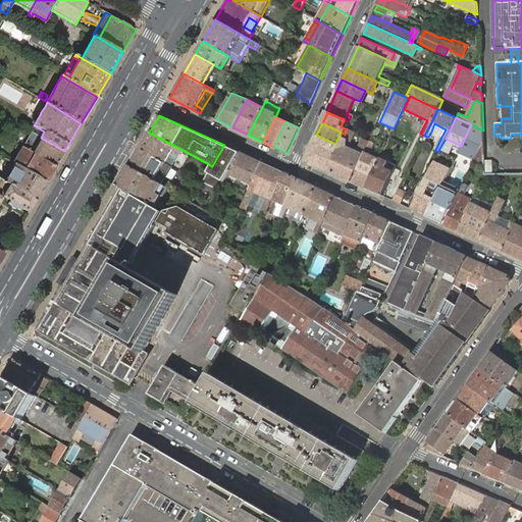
[(434,123),(431,132),(441,137),(446,129),(434,123)]
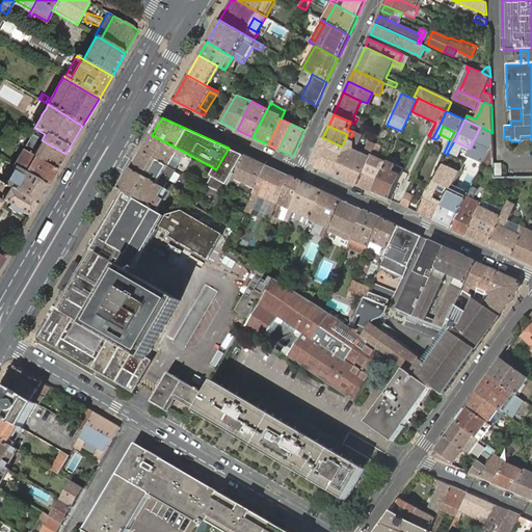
[(482,163),(493,144),(493,133),(480,127),(470,149),(467,156),(482,163)]
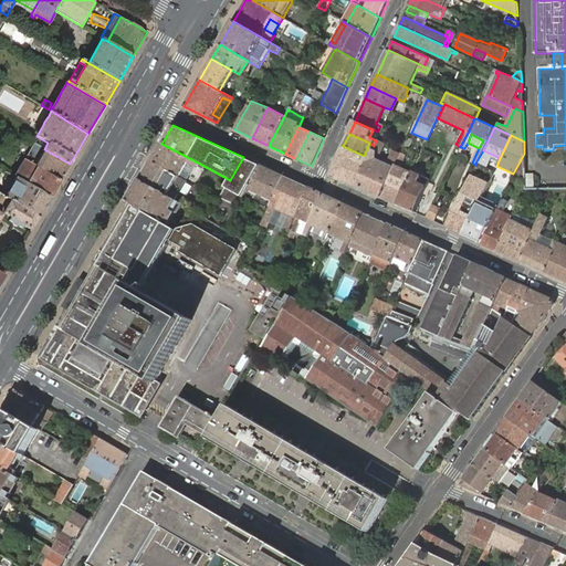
[(412,140),(408,138),(404,147),(408,149),(412,140)]
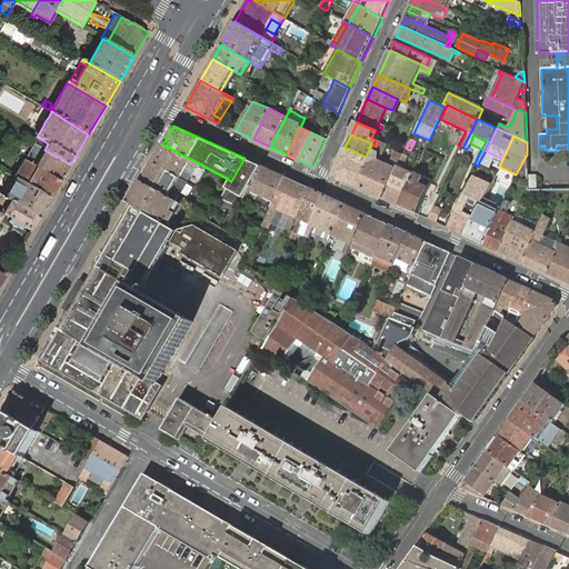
[(70,165),(45,150),(33,143),(25,160),(25,161),(60,182),(70,165)]
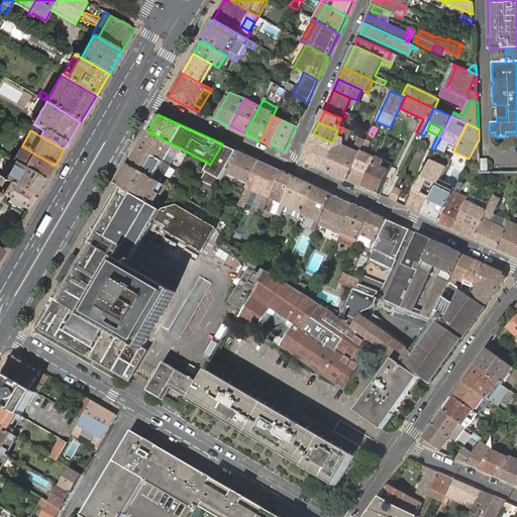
[(181,148),(147,131),(138,147),(164,162),(171,166),(181,148)]
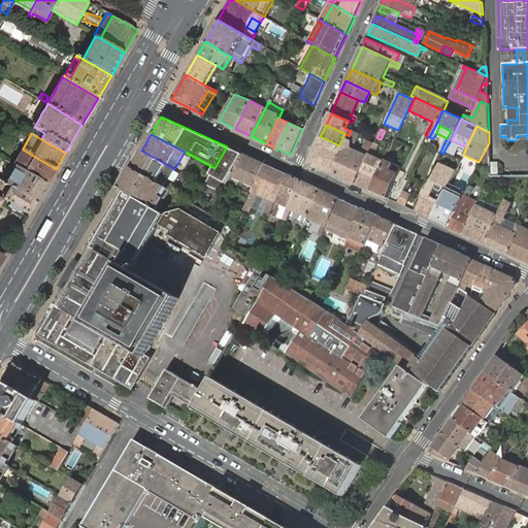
[(308,163),(332,173),(343,147),(339,145),(320,136),(308,163)]
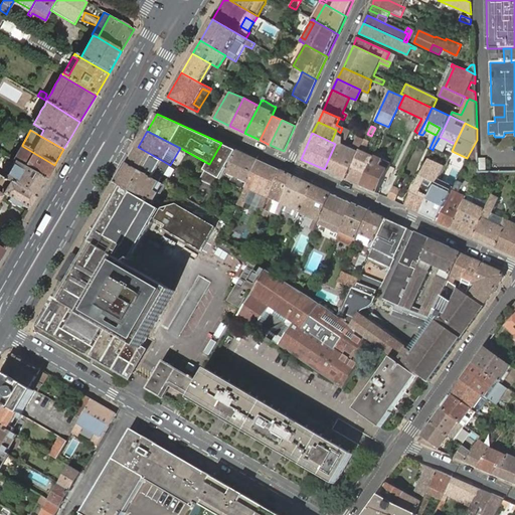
[(445,139),(440,137),(434,147),(438,149),(439,147),(440,148),(445,139)]
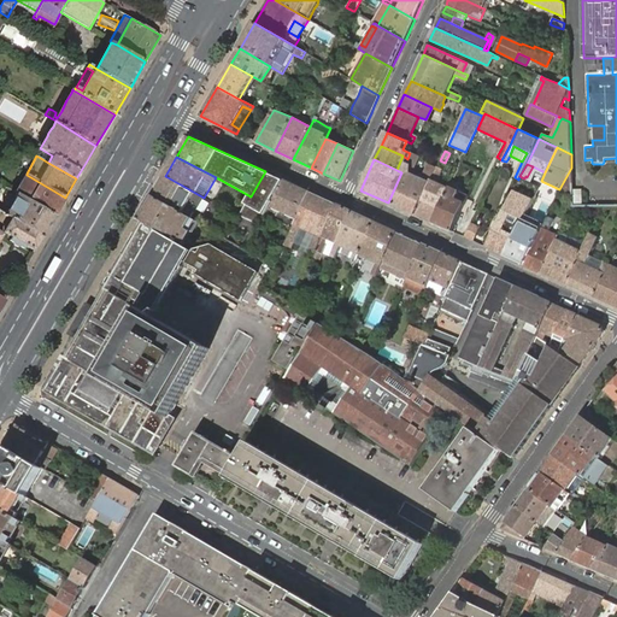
[(401,172),(388,203),(415,215),(428,187),(430,180),(432,177),(436,168),(433,165),(427,177),(404,166),(401,172)]
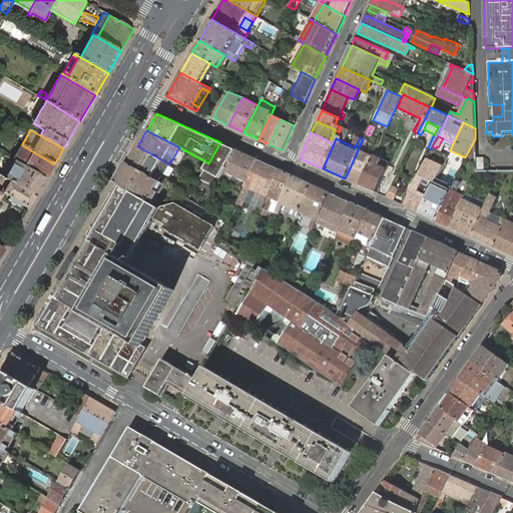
[(465,158),(476,162),(476,158),(475,139),(465,157),(465,158)]
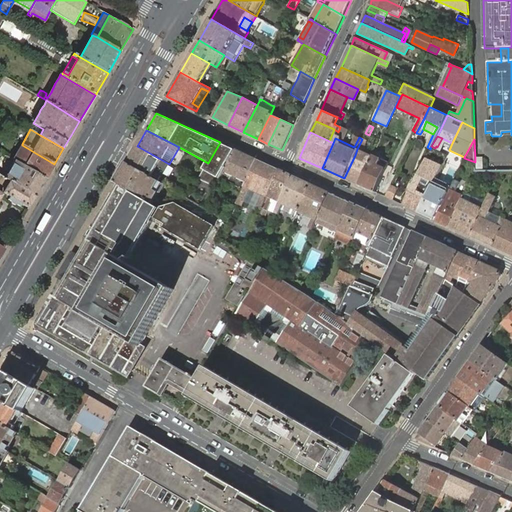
[(220,142),(208,163),(199,179),(216,187),(220,179),(238,150),(220,142)]
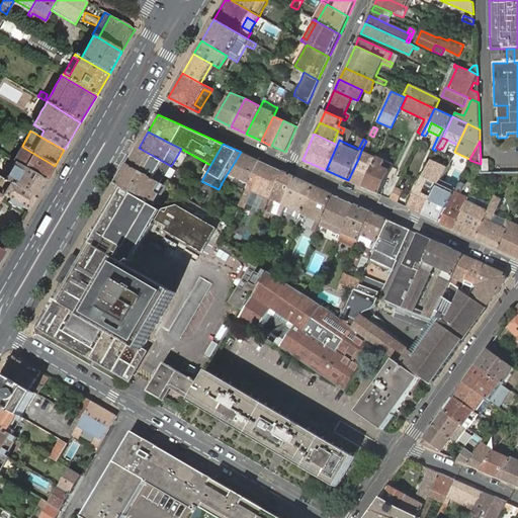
[(55,166),(22,147),(21,149),(16,157),(14,160),(13,162),(15,163),(19,165),(24,168),(46,181),(55,166)]
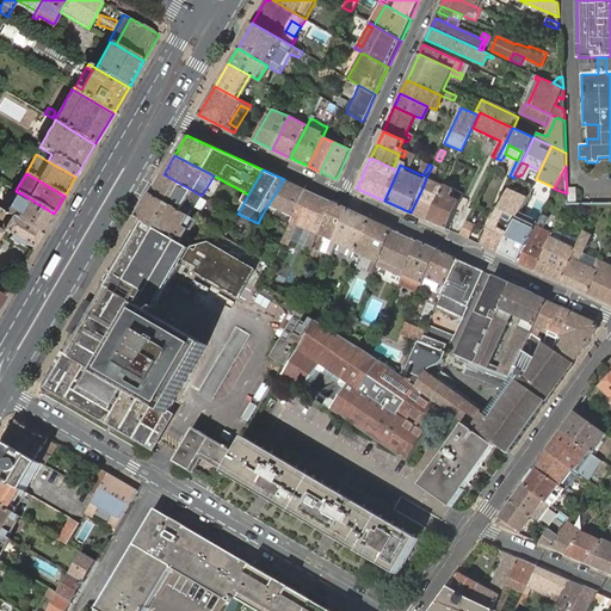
[(164,174),(152,195),(181,213),(190,216),(202,196),(193,191),(164,174)]
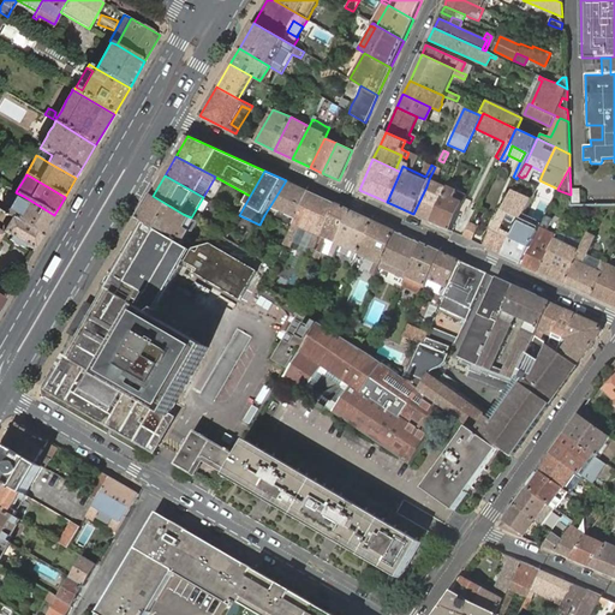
[(427,186),(413,214),(433,224),(446,196),(448,189),(449,185),(446,184),(442,193),(431,189),(435,179),(430,177),(429,179),(427,186)]
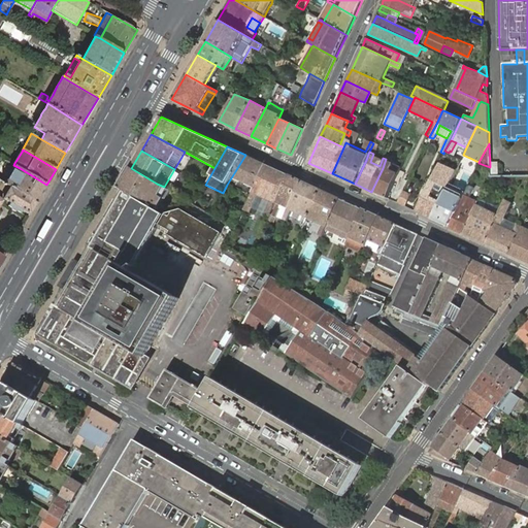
[(373,154),(370,162),(380,166),(383,158),(373,154)]
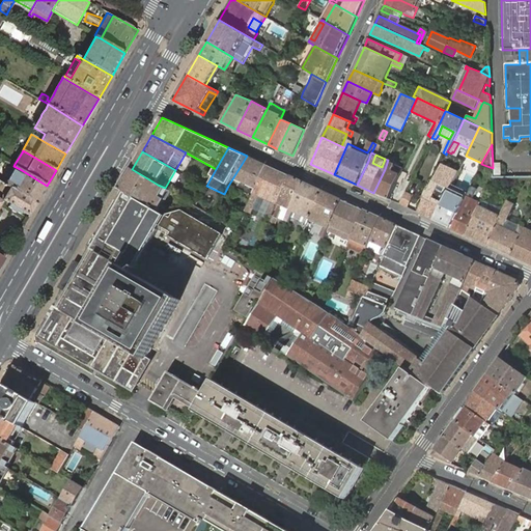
[(267,165),(247,156),(228,186),(233,188),(236,180),(247,185),(244,192),(253,197),(256,189),(267,165)]
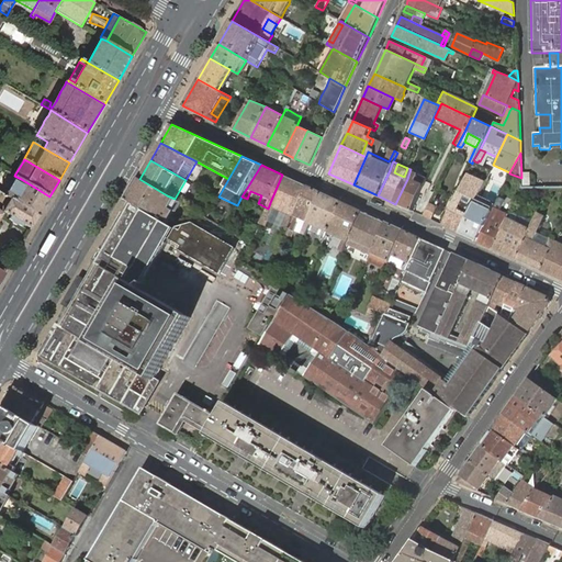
[(407,179),(395,204),(412,212),(426,180),(409,172),(407,179)]
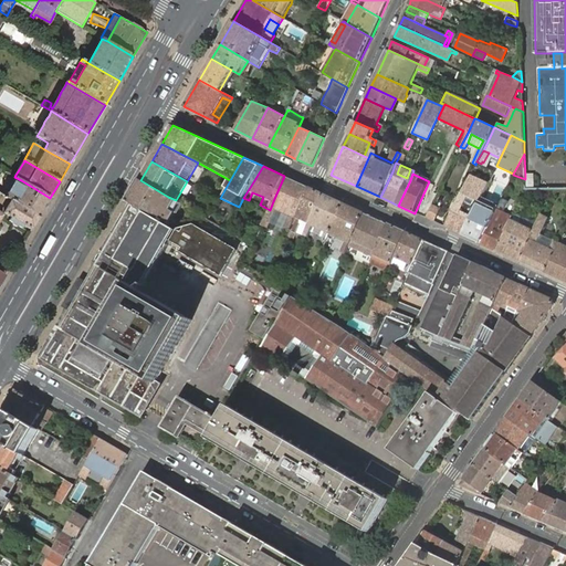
[(310,188),(284,176),(273,201),(270,210),(262,224),(268,228),(271,221),(276,209),(291,215),(284,228),(290,230),(310,188)]
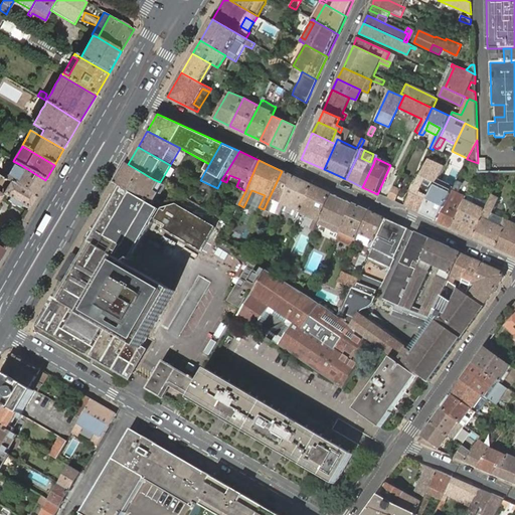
[(35,197),(45,180),(24,167),(19,164),(15,162),(13,166),(14,166),(9,173),(8,176),(7,175),(5,179),(10,182),(35,197)]
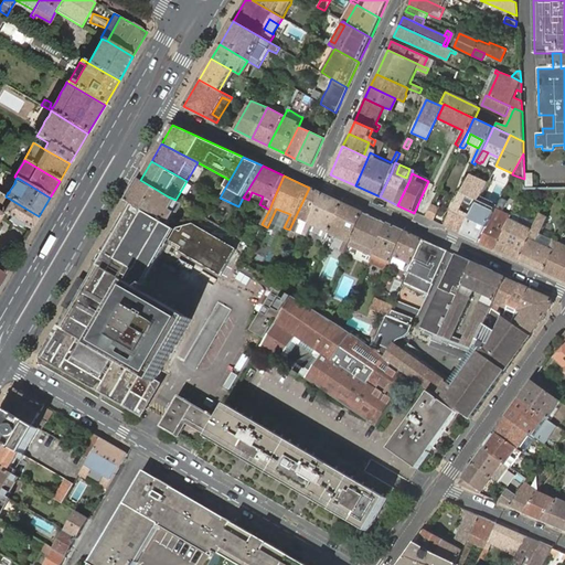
[(140,180),(127,202),(134,205),(163,222),(168,225),(174,213),(176,215),(182,204),(176,200),(168,196),(140,180)]
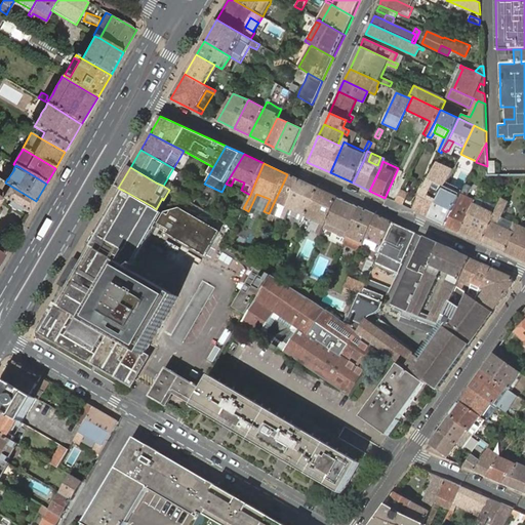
[(431,174),(412,210),(430,218),(443,190),(446,184),(444,183),(445,182),(435,176),(437,171),(433,169),(431,174)]
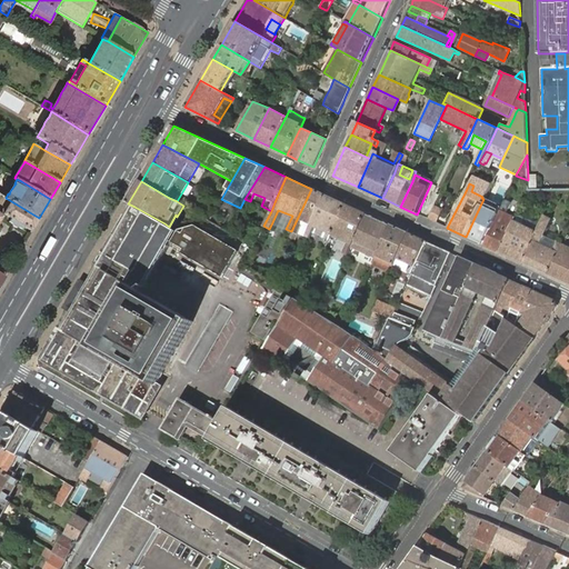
[(291,231),(290,235),(297,237),(298,233),(303,221),(311,226),(326,196),(311,189),(291,231)]
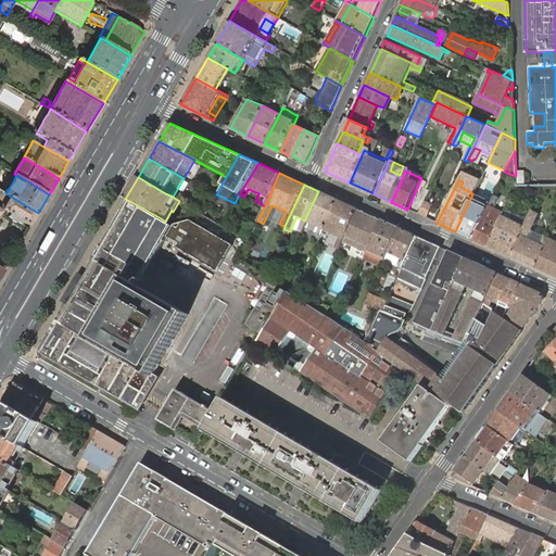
[(248,189),(244,197),(255,201),(258,193),(248,189)]
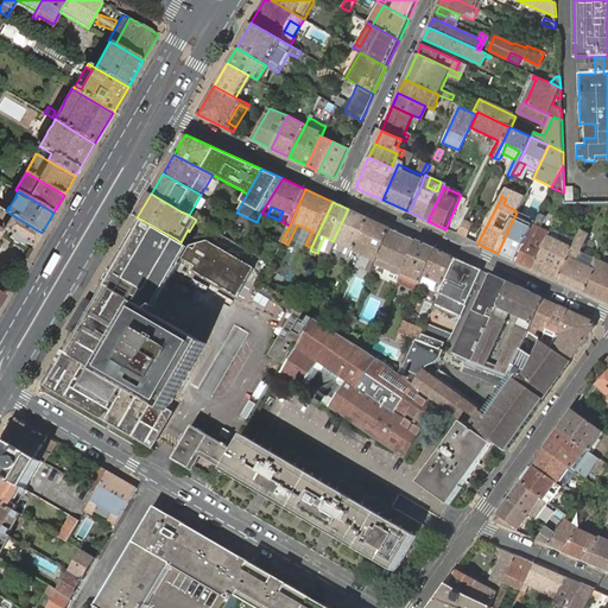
[(6,211),(0,208),(0,229),(2,232),(4,228),(12,233),(10,236),(12,239),(20,244),(24,245),(25,241),(30,245),(33,247),(42,233),(12,215),(6,211)]
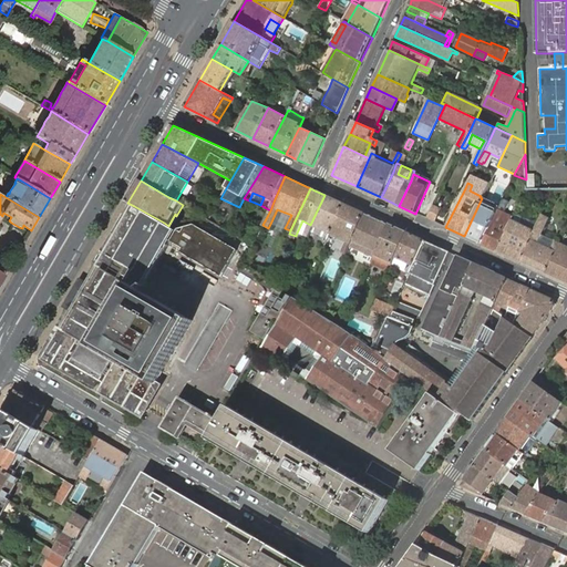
[(310,225),(305,236),(309,238),(313,227),(319,229),(321,230),(330,235),(330,234),(344,204),(325,195),(310,225)]
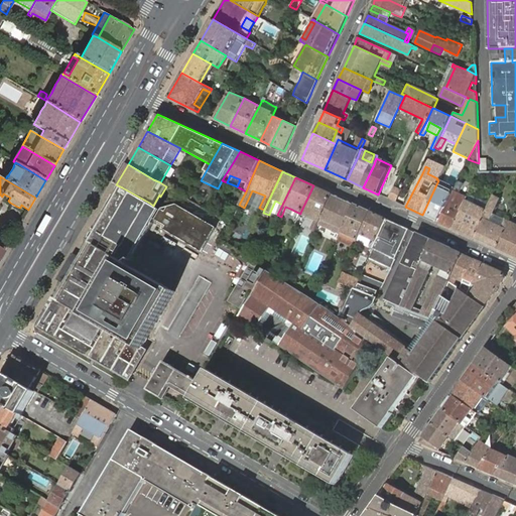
[(435,186),(422,215),(438,222),(452,195),(455,187),(438,180),(435,186)]
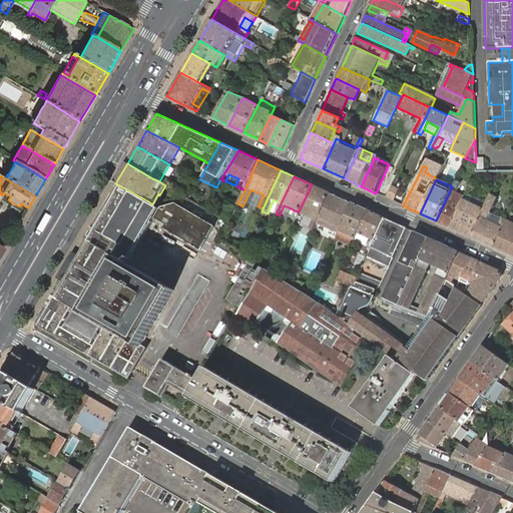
[(449,193),(436,220),(450,227),(464,198),(456,193),(461,183),(455,180),(452,186),(449,193)]
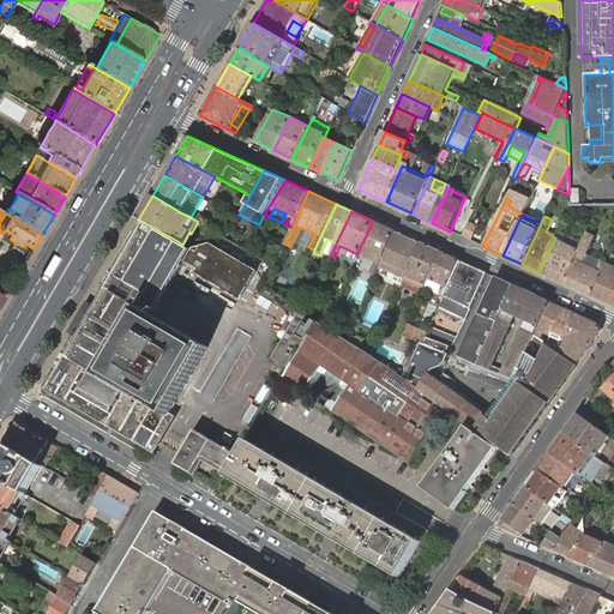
[(369,274),(374,276),(377,269),(396,230),(373,221),(357,253),(375,263),(369,274)]
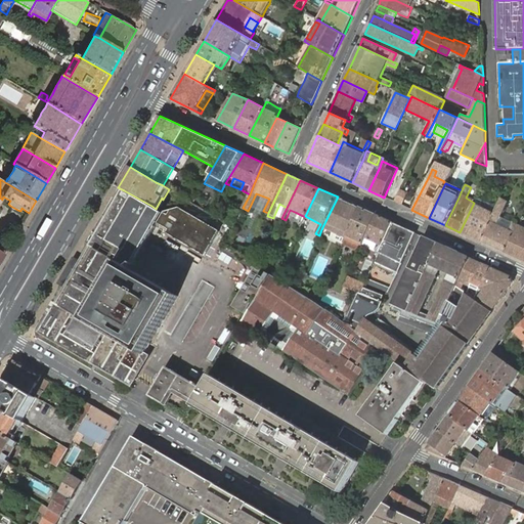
[(400,189),(394,202),(402,206),(407,193),(400,189)]
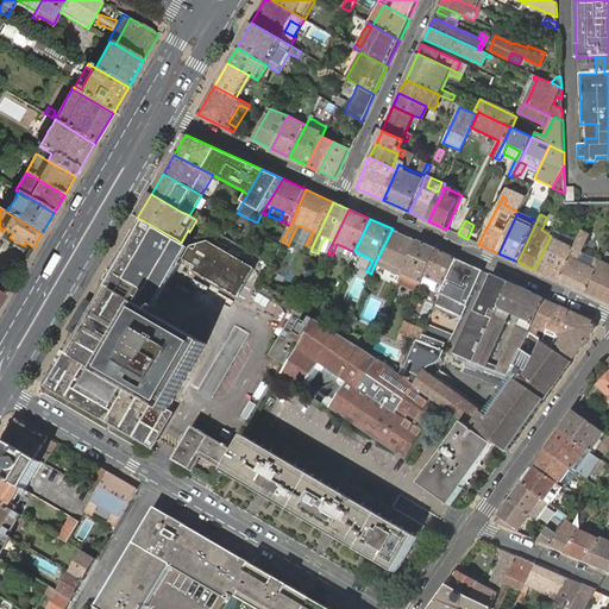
[(176,239),(144,221),(98,301),(75,339),(49,387),(124,429),(132,435),(152,447),(171,414),(174,412),(177,414),(183,403),(179,401),(187,388),(183,385),(207,344),(152,312),(174,276),(183,261),(184,258),(186,256),(190,249),(181,243),(176,239)]
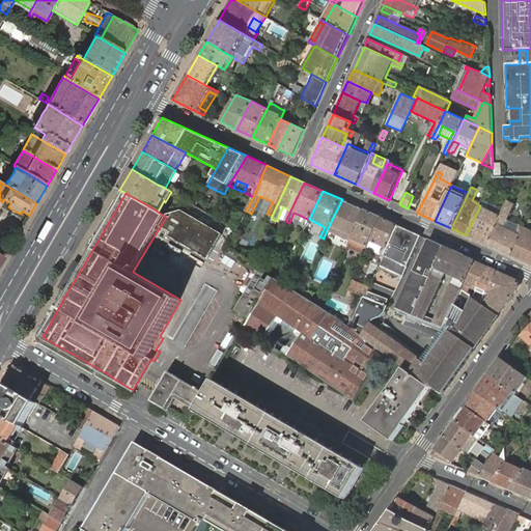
[(259,196),(254,207),(267,214),(273,201),(259,196)]
